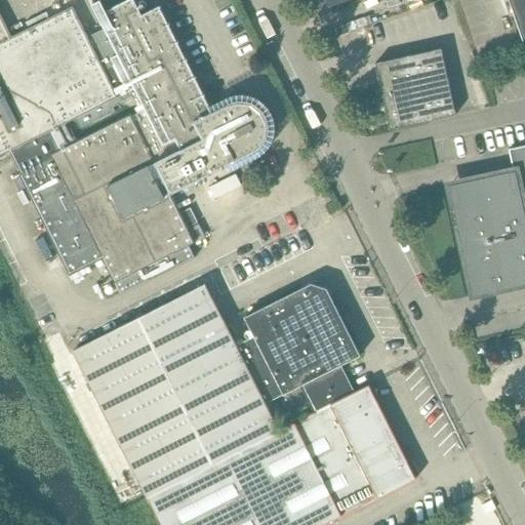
[(0,156),(10,151),(22,173),(18,174),(69,276),(90,266),(103,259),(121,294),(183,264),(195,257),(189,246),(195,243),(187,228),(197,223),(190,208),(179,213),(170,194),(205,176),(217,202),(240,191),(228,166),(252,153),(254,152),(256,151),(258,149),(260,148),(263,146),(264,144),(265,142),(266,139),(267,137),(268,135),(269,133),(269,130),(269,128),(269,126),(269,123),(268,121),(268,119),(267,117),(266,114),(264,112),(263,111),(260,109),(259,107),(257,106),(255,104),(253,103),(251,102),(249,102),(246,101),(244,101),(242,99),(239,101),(237,101),(235,101),(232,102),(230,103),(228,104),(211,112),(159,6),(142,14),(133,0),(98,0),(91,4),(97,15),(106,12),(122,44),(115,48),(105,28),(87,36),(72,6),(67,8),(30,27),(11,37),(0,13),(0,156)]
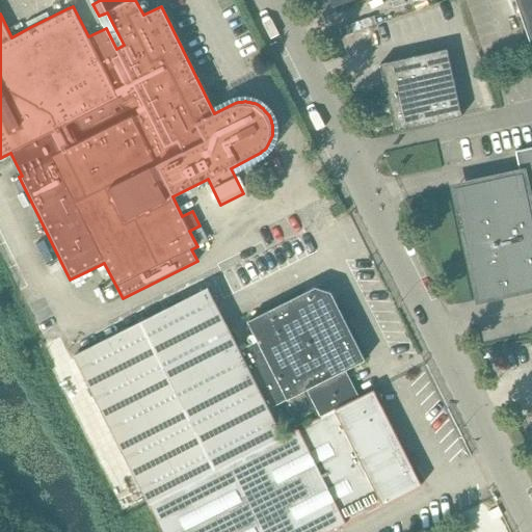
[(531,0),(514,0),(531,50),(531,0)]
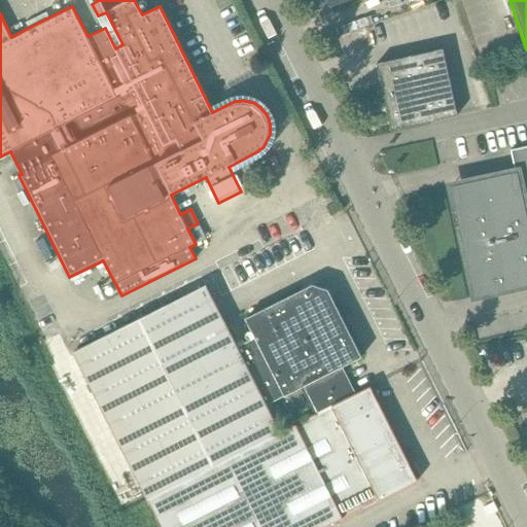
[(390,130),(457,115),(443,49),(376,64),(382,91),(379,92),(377,96),(378,101),(381,103),(384,102),(390,130)]
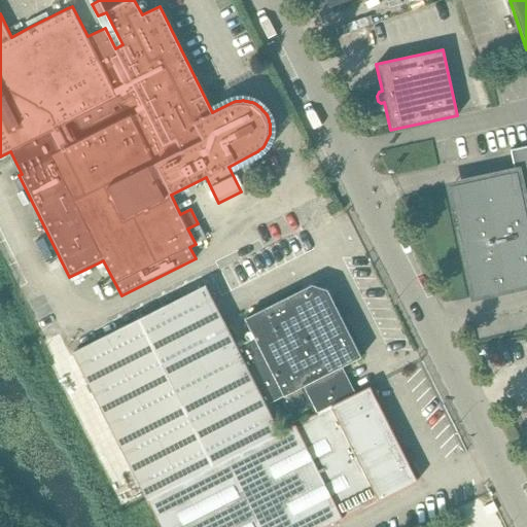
[(475,296),(526,284),(526,145),(511,149),(515,171),(483,179),(488,200),(455,207),(475,296)]
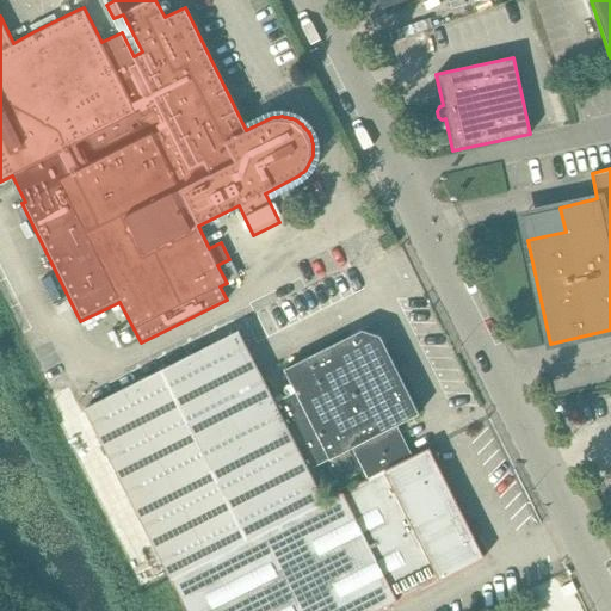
[(230,261),(221,266),(228,282),(239,277),(230,261)]
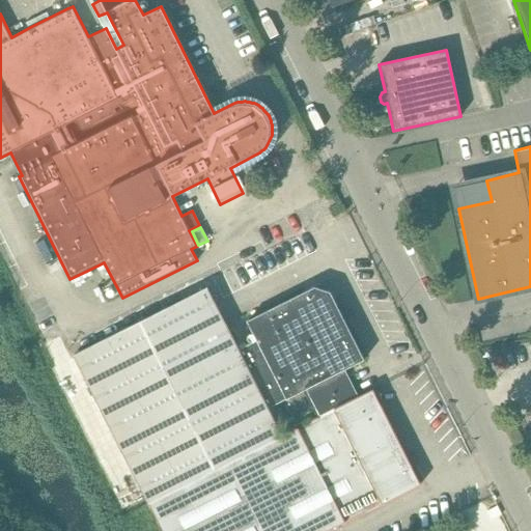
[(206,287),(74,355),(141,488),(275,421),(269,409),(306,390),(312,402),(351,383),(344,369),(364,360),(334,300),(330,291),(314,286),(307,290),(247,320),(257,340),(239,350),(215,302),(214,302),(207,288),(206,287)]
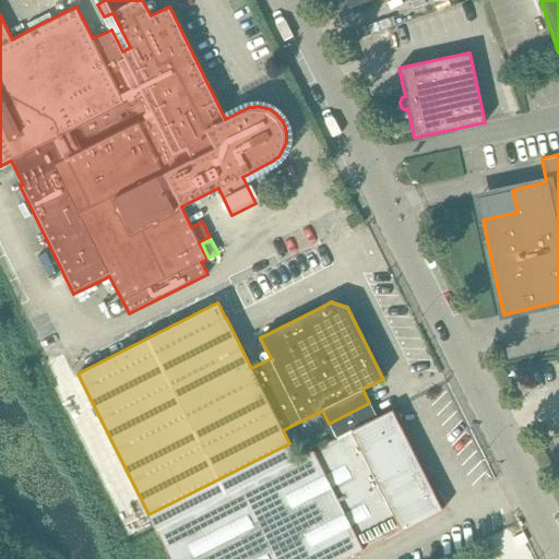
[(289,443),(149,514),(170,558),(344,558),(441,510),(392,411),(377,418),(369,403),(329,424),(336,439),(297,459),(289,443)]
